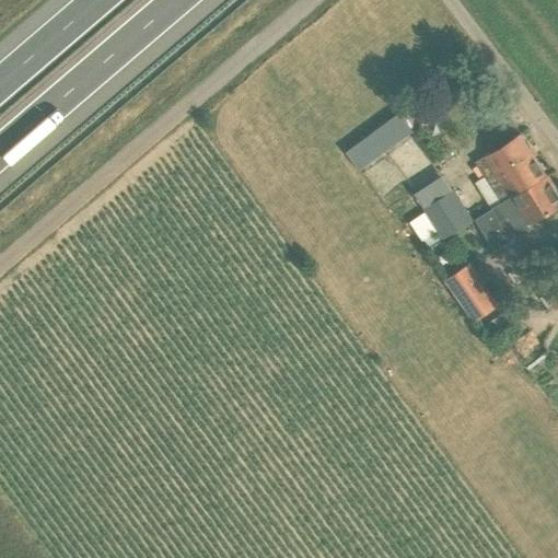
[(359,160),(406,126),(398,114),(345,153),(358,171),(364,166),(359,160)]
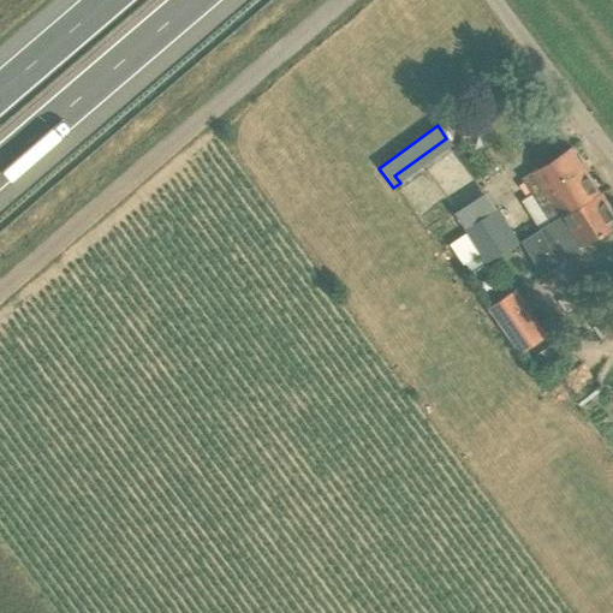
[(549,224),(599,195),(570,149),(522,179),(549,224)]
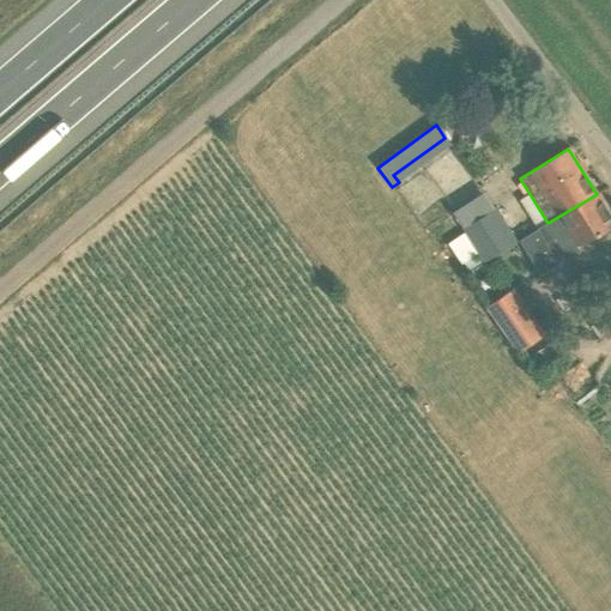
[(568,254),(610,227),(610,216),(597,194),(548,223),(568,254)]
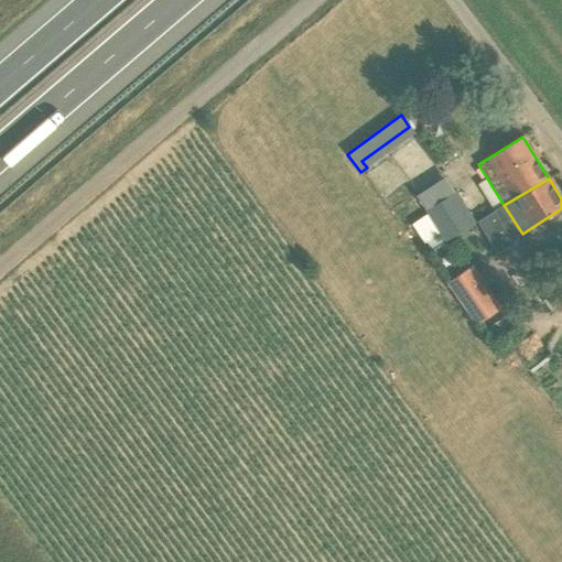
[(424,211),(444,241),(475,223),(454,191),(424,211)]
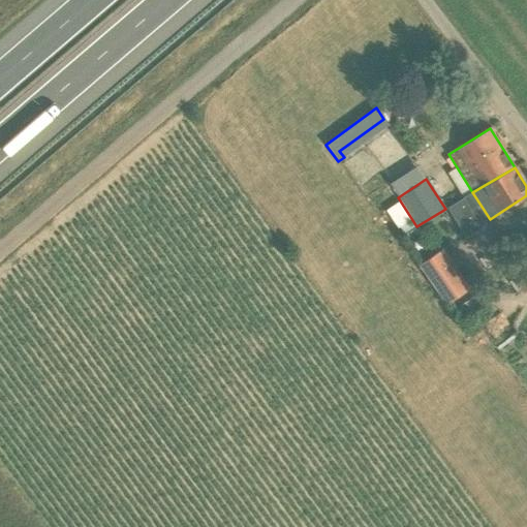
[(409,220),(399,227),(404,235),(414,227),(409,220)]
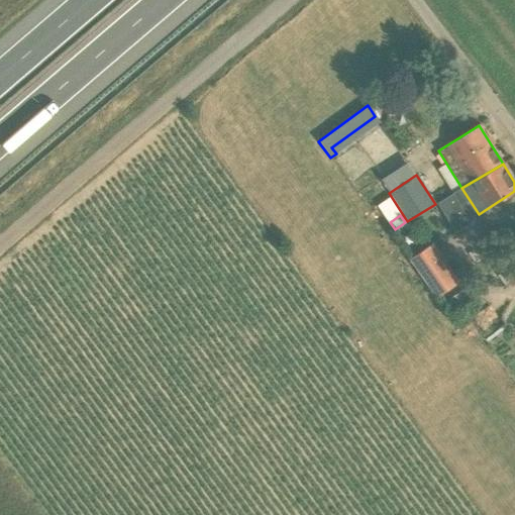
[(460,282),(433,242),(409,259),(435,299),(460,282)]
